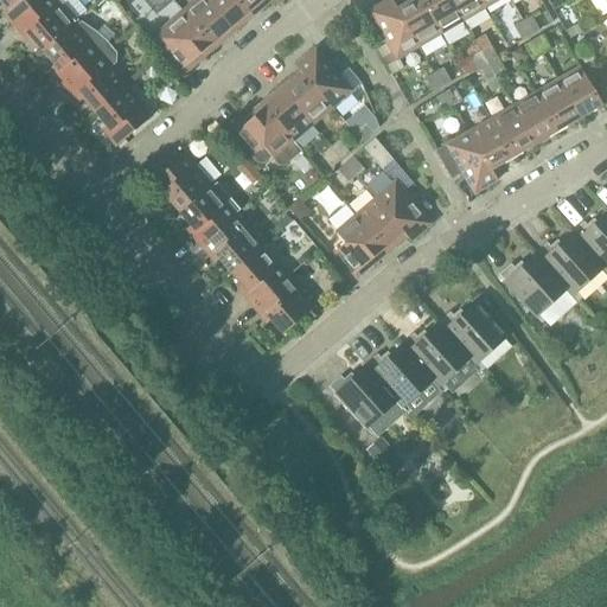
[(12,25),(42,0),(0,0),(0,1),(6,10),(2,13),(12,25)]
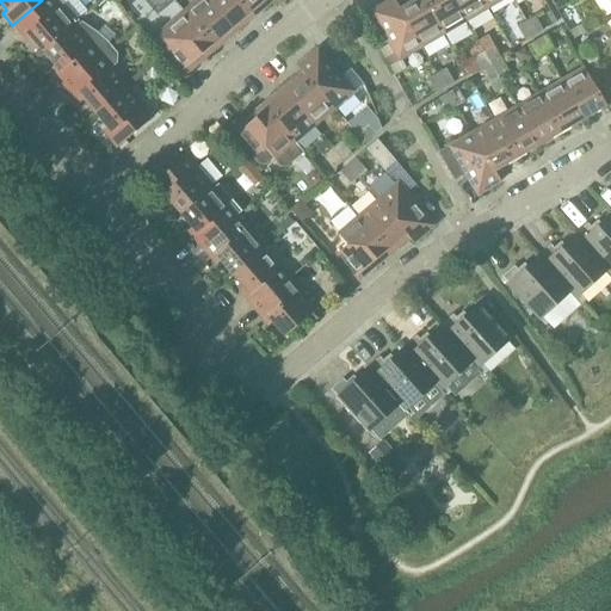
[(42,53),(74,25),(78,23),(59,0),(42,0),(12,25),(22,37),(26,34),(42,53)]
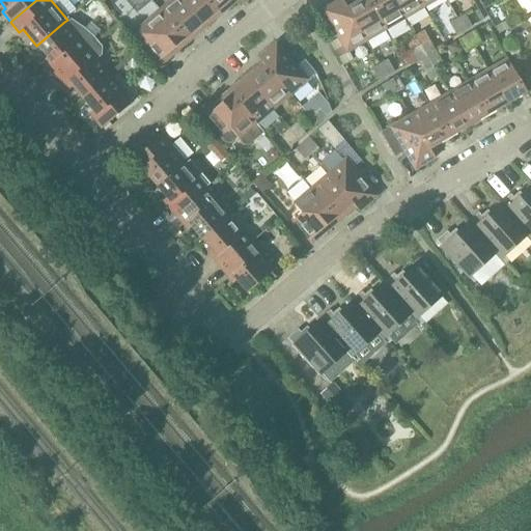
[(204,29),(179,0),(170,0),(159,10),(188,44),(204,29)]
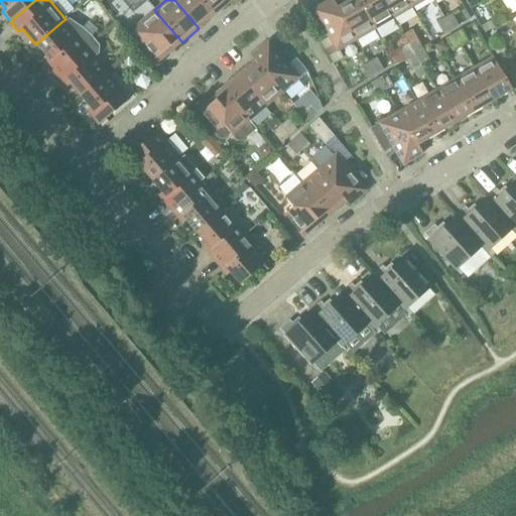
[(215,14),(203,0),(174,0),(199,28),(215,14)]
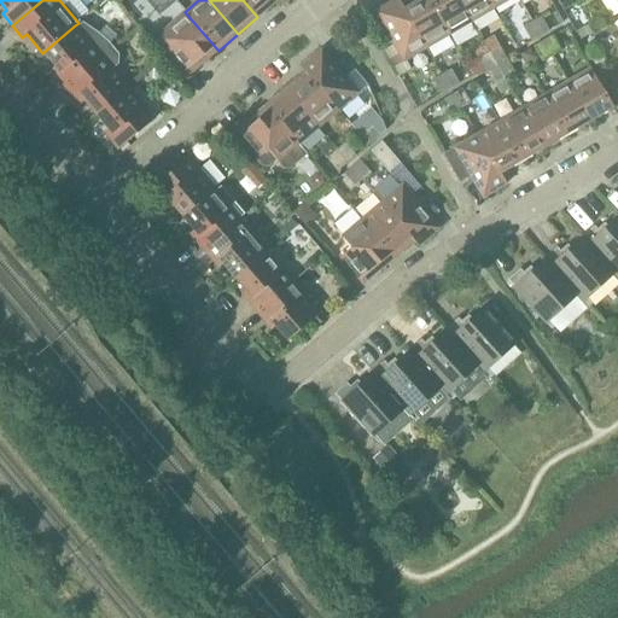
[(243,0),(257,17),(277,0),(243,0)]
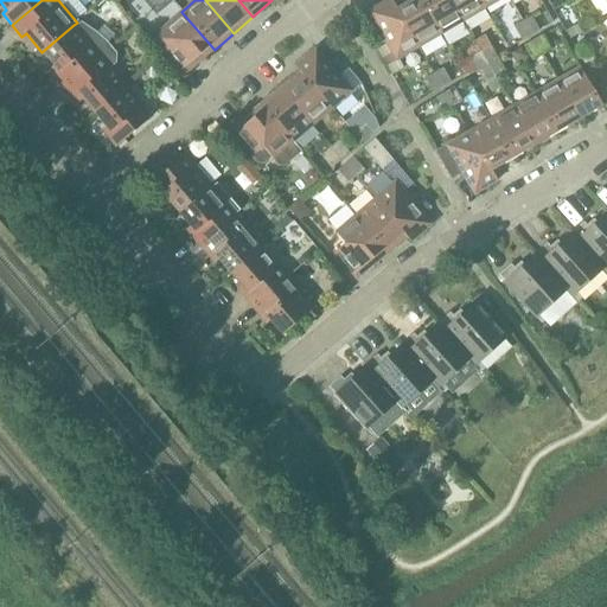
[(387,0),(366,12),(385,44),(376,50),(391,76),(403,69),(397,59),(419,48),(396,10),(390,0),(387,0)]
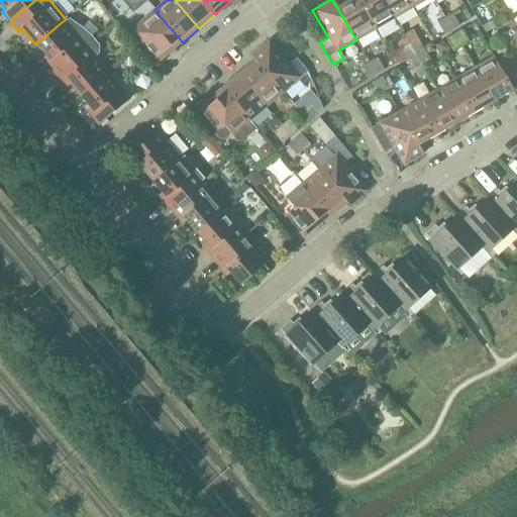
[(350,0),(338,7),(337,8),(356,40),(375,29),(357,0),(350,0)]
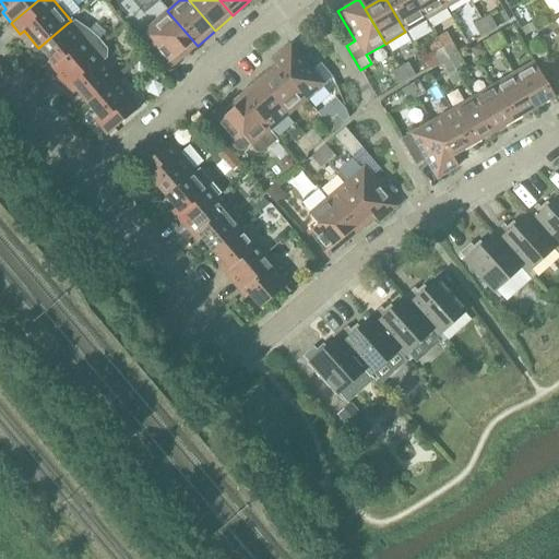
[(387,0),(405,32),(426,20),(414,0),(387,0)]
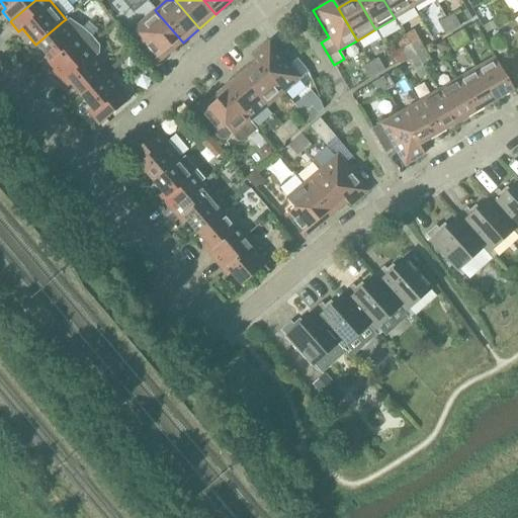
[(383,0),(395,18),(414,7),(409,0),(383,0)]
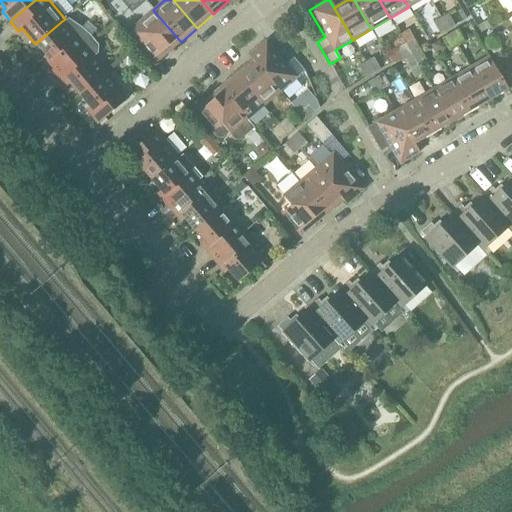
[(471,0),(464,5),(466,9),(475,4),(472,0),(471,0)]
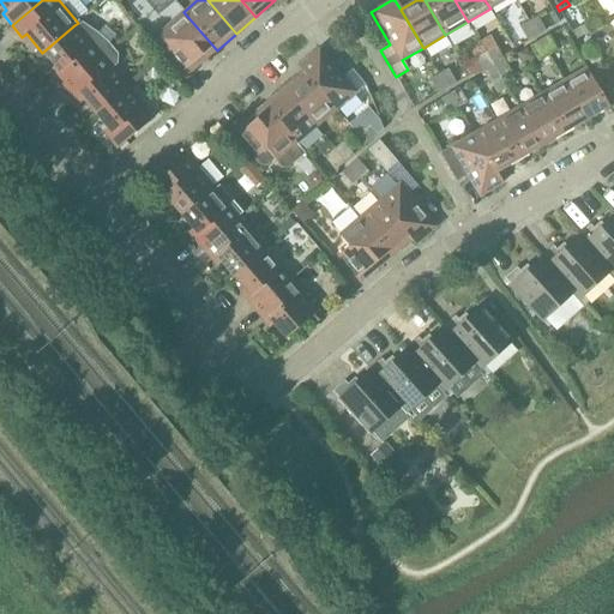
[(163,49),(162,49),(185,77),(217,50),(184,12),(157,34),(157,42),(163,49)]
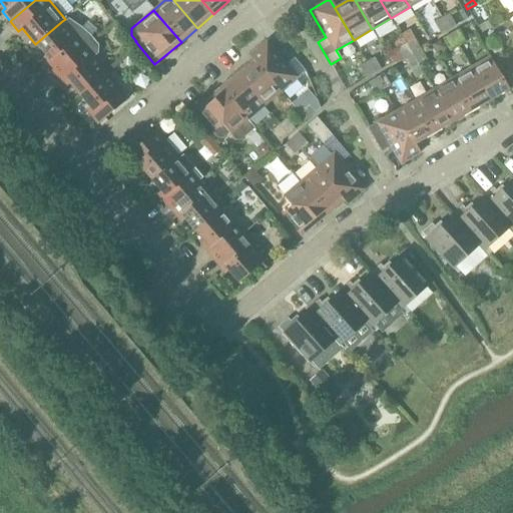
[(441,18),(448,30),(456,25),(449,14),(441,18)]
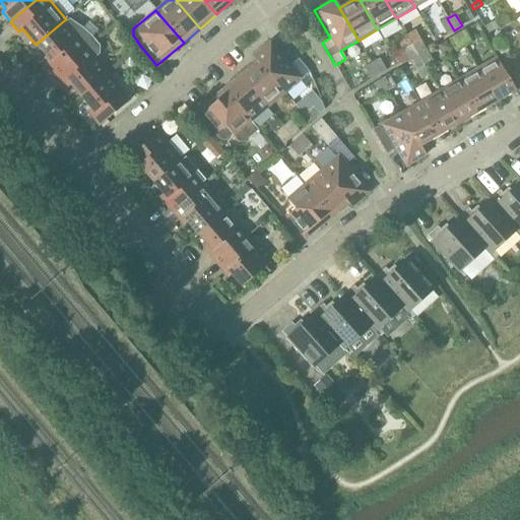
[(447,35),(454,30),(447,18),(440,22),(447,35)]
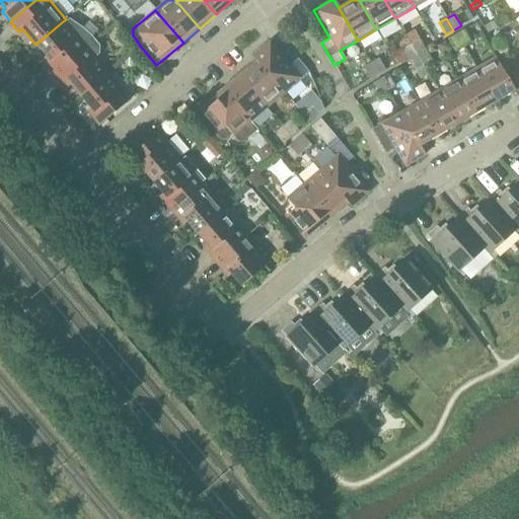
[(55,73),(93,40),(90,36),(82,28),(69,19),(64,22),(63,21),(35,45),(50,60),(46,64),(55,73)]
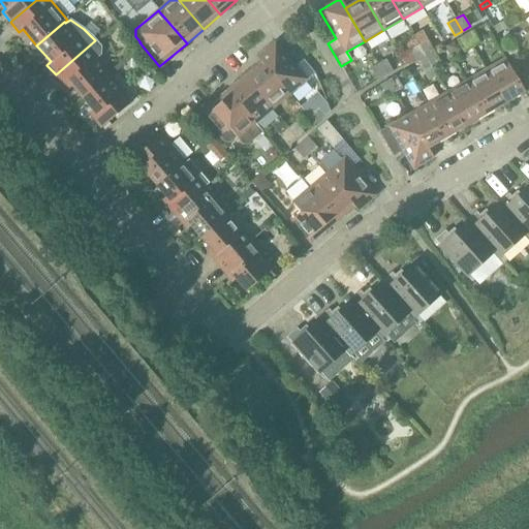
[(465,35),(471,48),(479,42),(472,31),(465,35)]
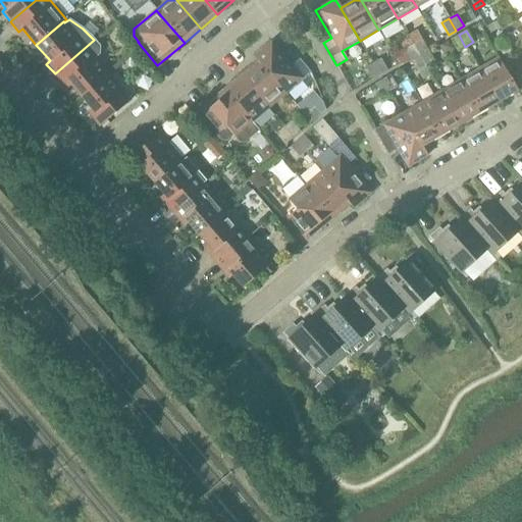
[(458,51),(465,47),(459,35),(451,39),(458,51)]
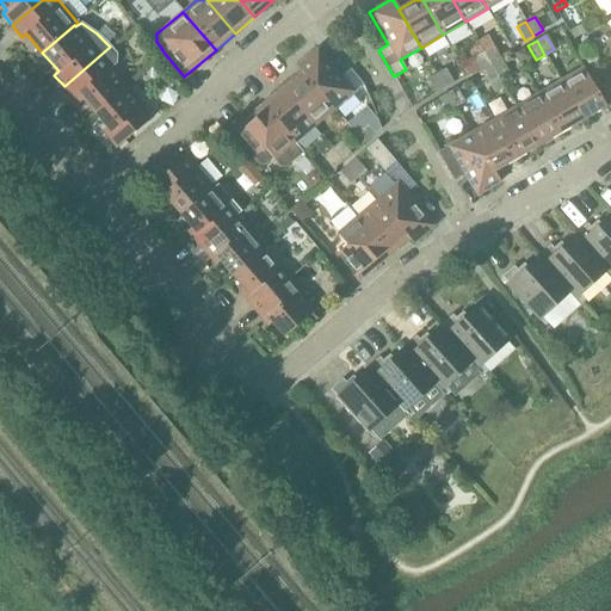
[(493,45),(483,51),(491,65),(501,59),(493,45)]
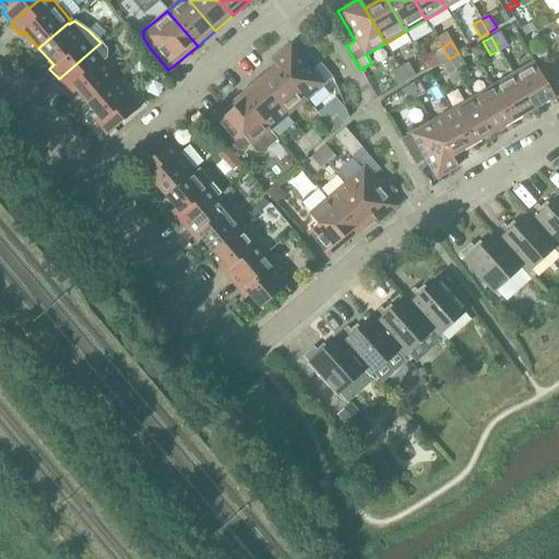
[(72,86),(86,104),(116,79),(102,62),(106,59),(107,50),(100,43),(59,79),(68,90),(72,86)]
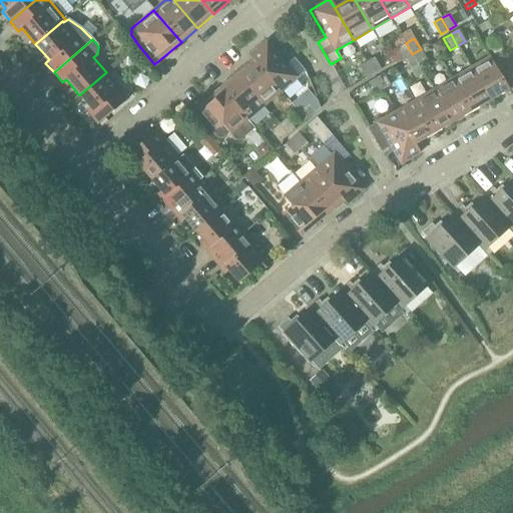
[(249,55),(281,92),(298,77),(267,41),(249,55)]
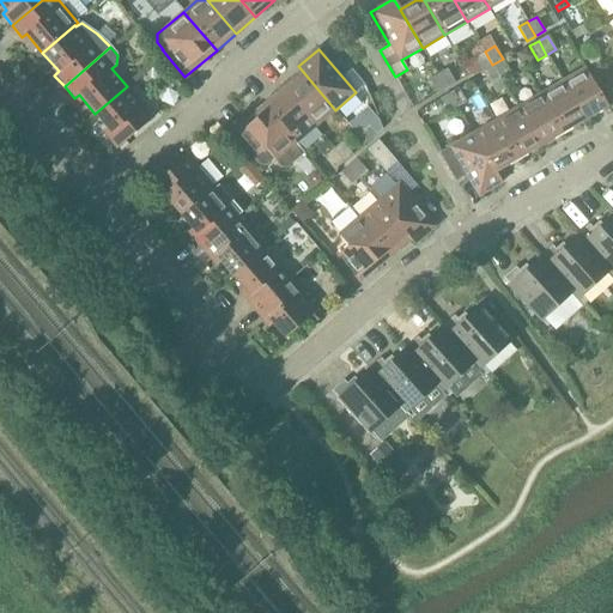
[(485,52),(474,58),(483,71),(492,65),(485,52)]
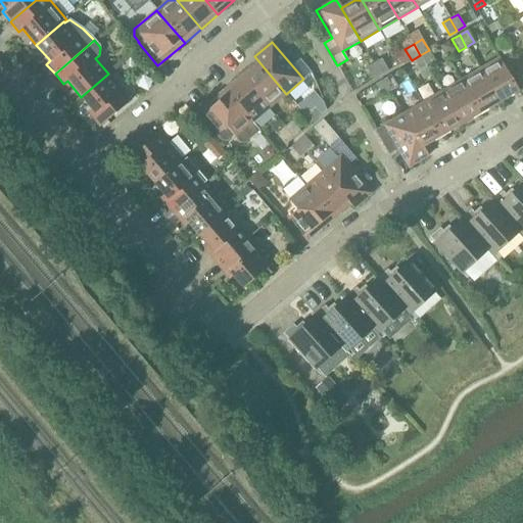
[(420,55),(426,66),(435,61),(429,50),(420,55)]
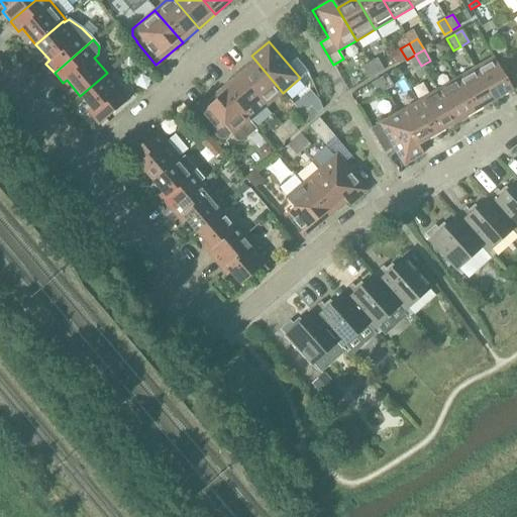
[(413,71),(421,66),(415,55),(407,60),(413,71)]
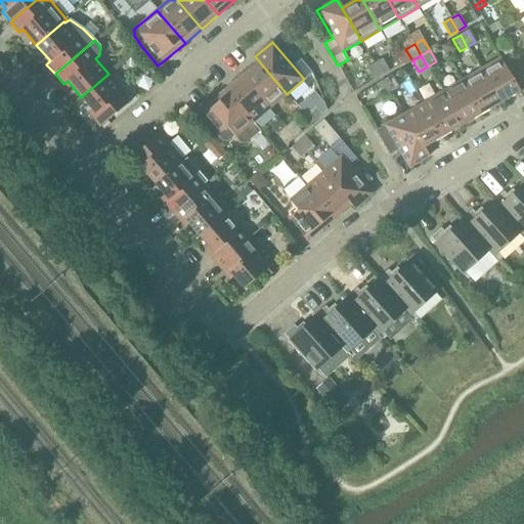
[(269,108),(287,94),(255,56),(254,57),(258,61),(242,76),(269,108)]
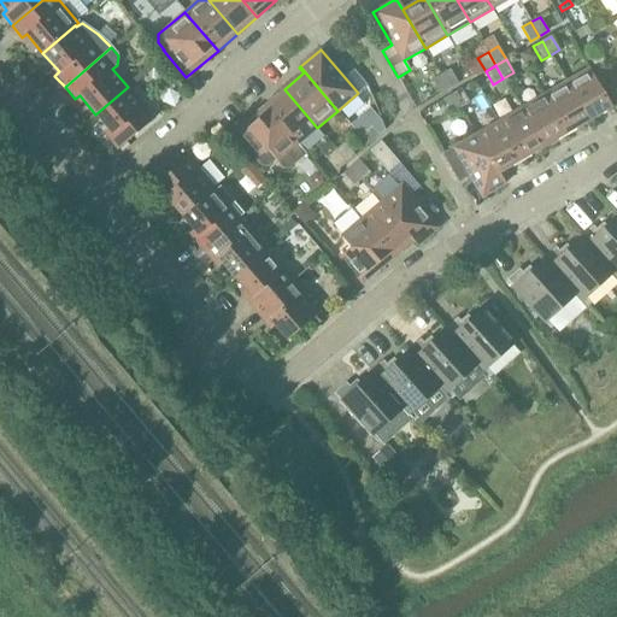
[(441,75),(448,88),(458,83),(450,69),(441,75)]
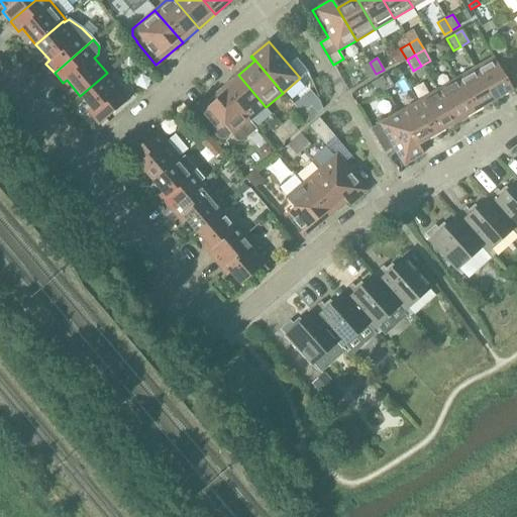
[(494,58),(474,69),(493,101),(512,90),(494,58)]
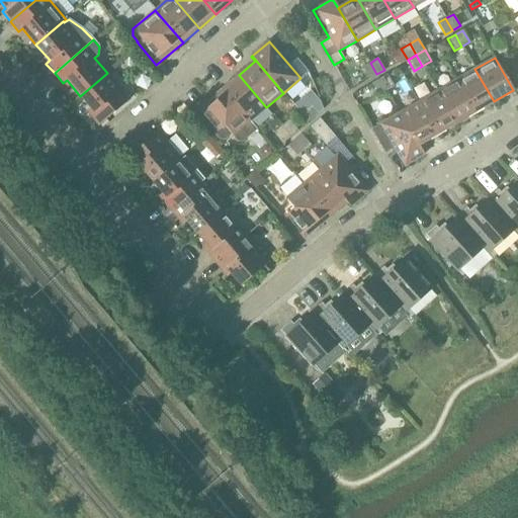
[(369,79),(376,74),(370,63),(362,67),(369,79)]
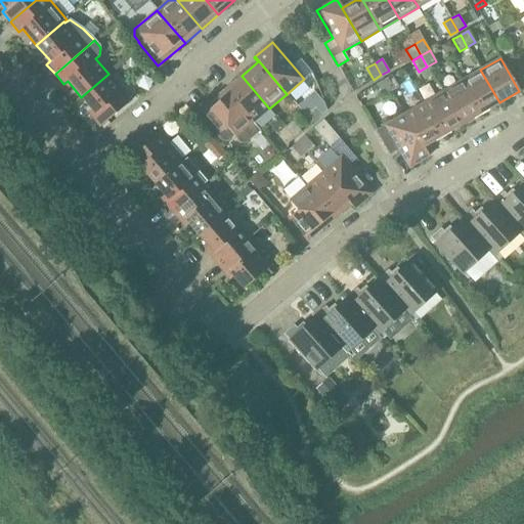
[(480,70),(462,81),(481,114),(499,102),(480,70)]
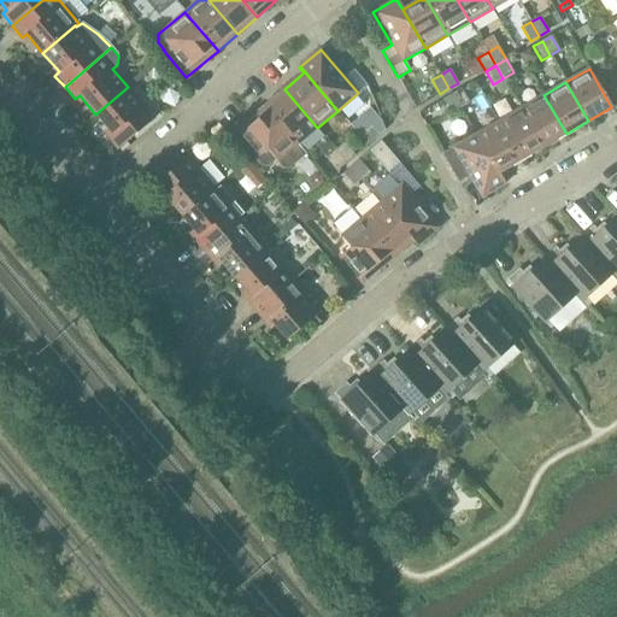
[(154,118),(128,87),(95,115),(111,134),(107,137),(117,150),(154,118)]
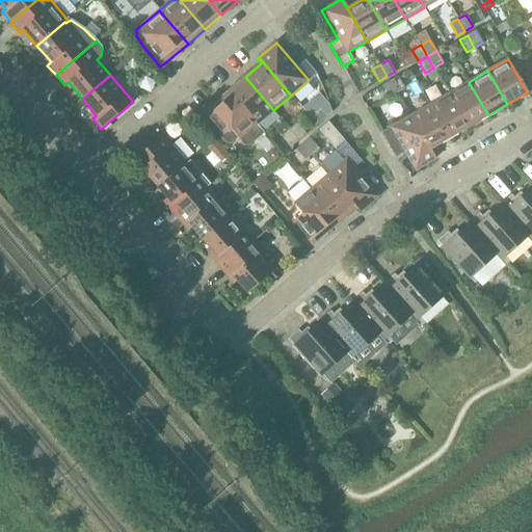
[(390,81),(397,92),(404,88),(397,76),(390,81)]
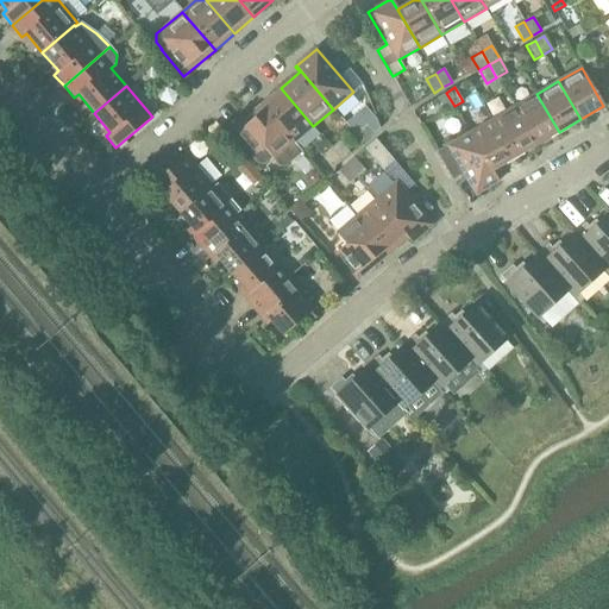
[(294,143),(313,126),(281,88),(262,105),(294,143)]
